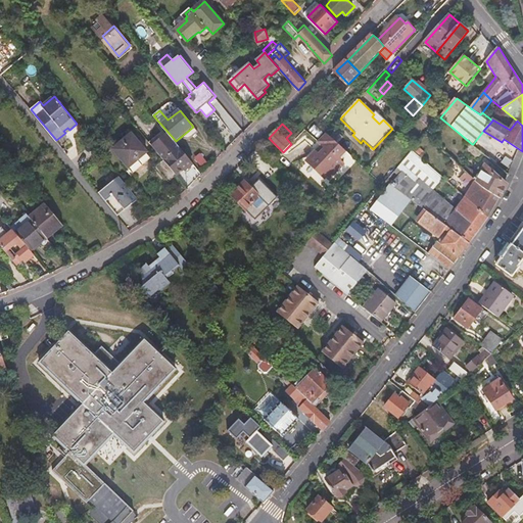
[(164,159),(177,175),(193,162),(176,141),(168,132),(152,145),(164,159)]
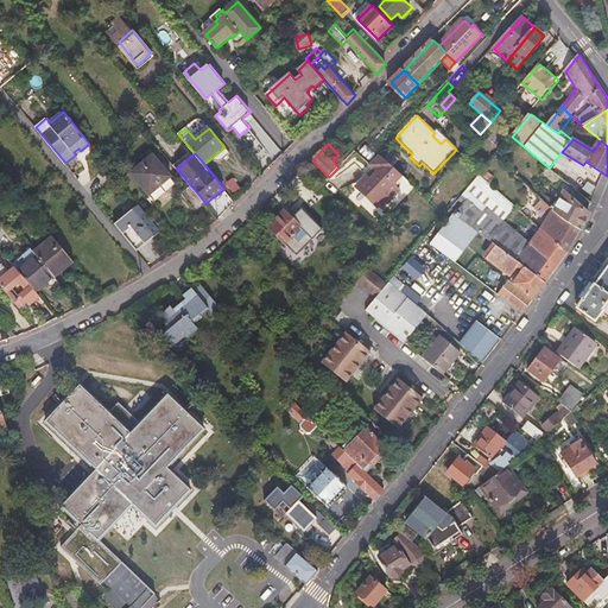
[(373,160),(369,164),(378,172),(372,178),(368,175),(359,185),(379,206),(387,197),(391,200),(400,189),(397,185),(404,177),(380,153),(373,160)]
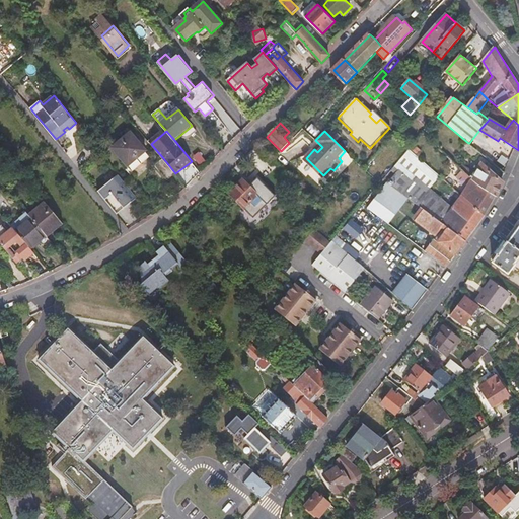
[(132,133),(113,148),(131,170),(150,155),(132,133)]
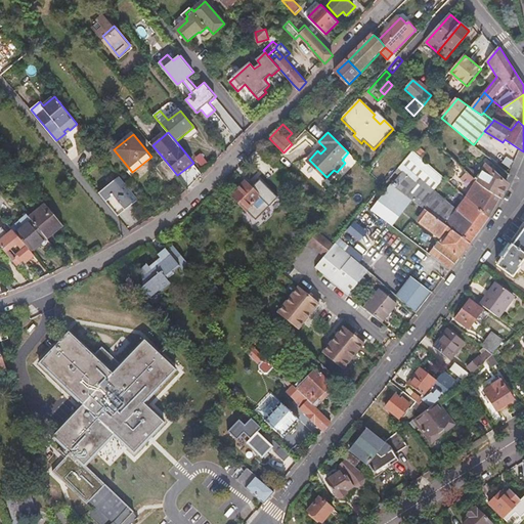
[(474,144),(473,144),(468,150),(479,160),(485,154),(474,144)]
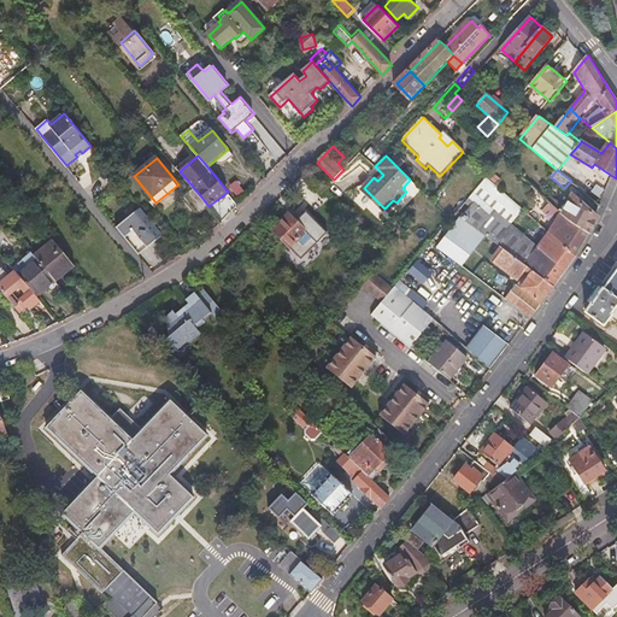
[(487,177),(475,193),(480,197),(493,207),(511,223),(523,209),(487,177)]
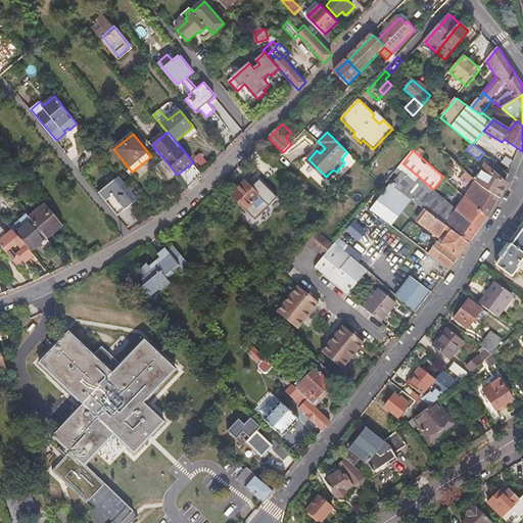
[(169,182),(177,175),(164,159),(156,167),(169,182)]
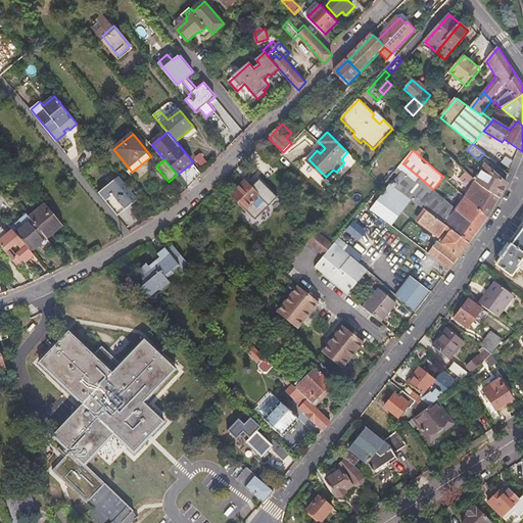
[(483,163),(474,181),(498,199),(507,184),(483,163)]
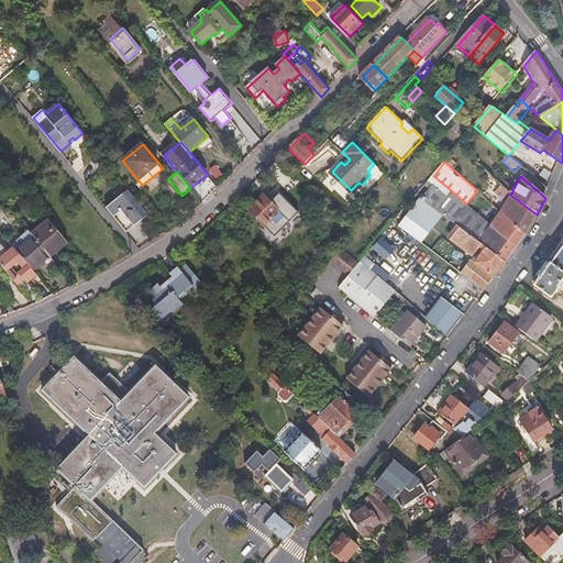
[(438,179),(434,183),(448,194),(450,189),(438,179)]
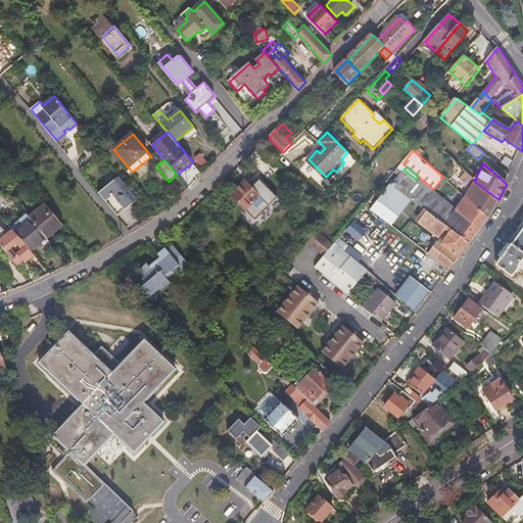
[(333,170),(326,177),(328,179),(336,172),(333,170)]
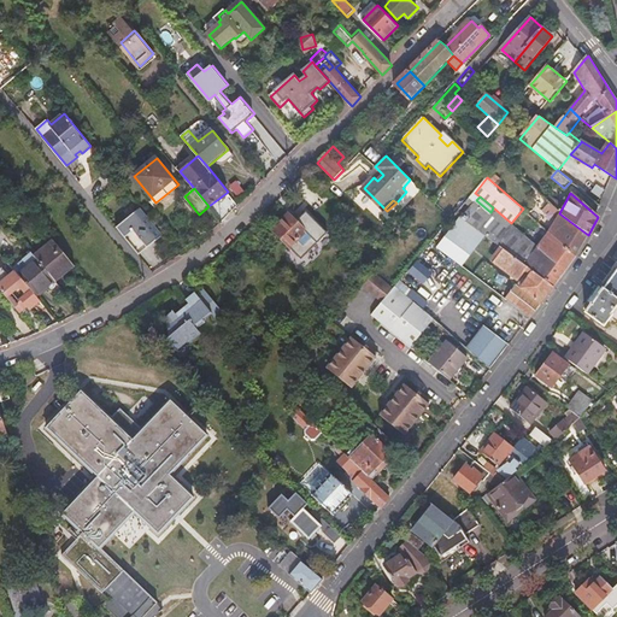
[(476,200),(462,217),(485,234),(505,250),(528,266),(530,269),(534,271),(535,271),(554,287),(565,270),(536,247),(511,223),(493,207),(491,212),(476,200)]
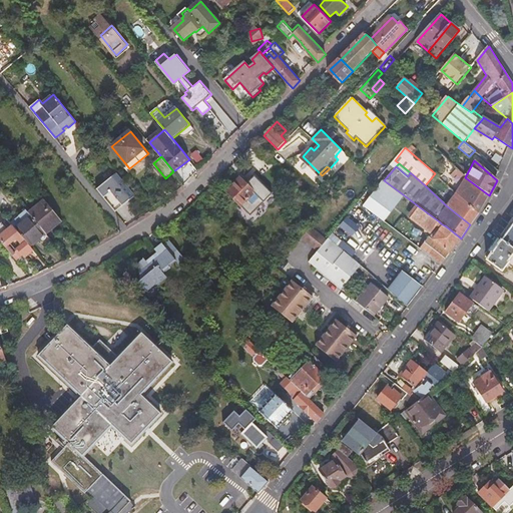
[(118,174),(98,190),(116,211),(128,202),(121,193),(129,187),(118,174)]
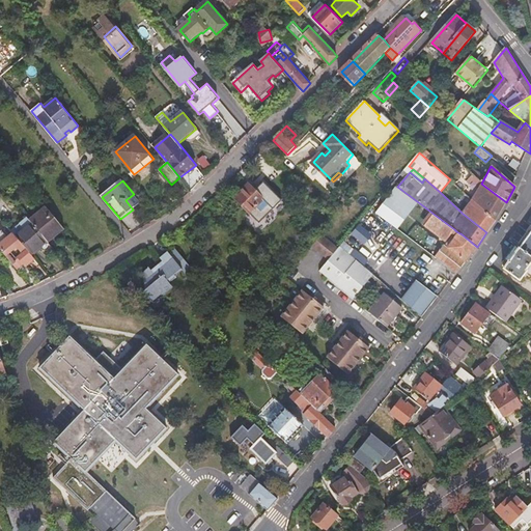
[(250,184),(235,198),(250,213),(260,223),(282,201),(264,183),(256,191),(250,184)]
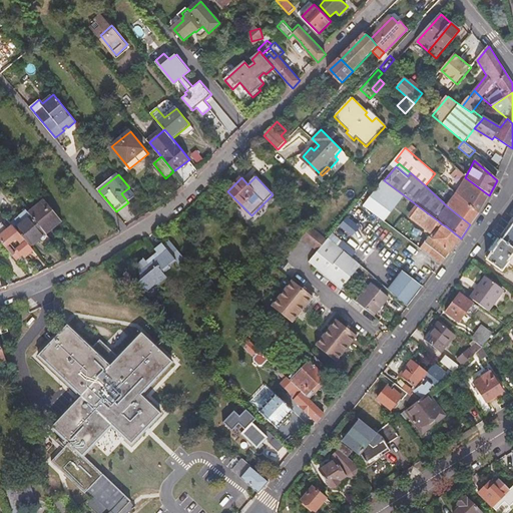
[(465,177),(456,192),(479,212),(489,195),(465,177)]
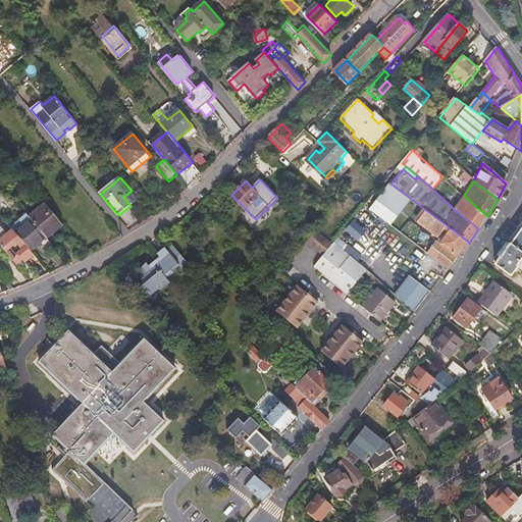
[(410,198),(390,184),(371,209),(390,223),(410,198)]
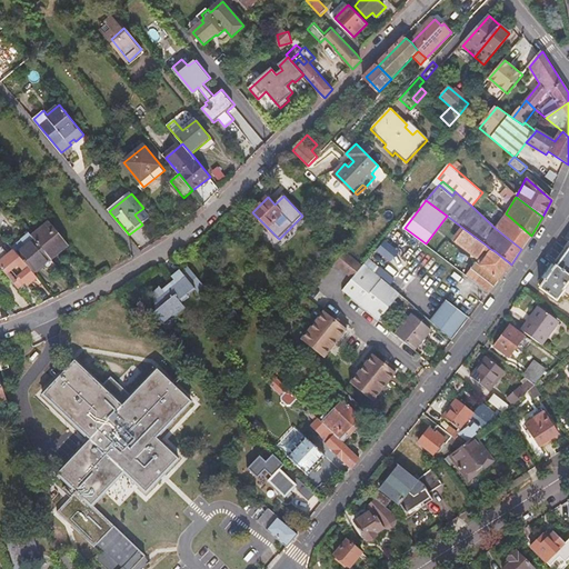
[(135,215),(142,225),(151,217),(143,208),(135,215)]
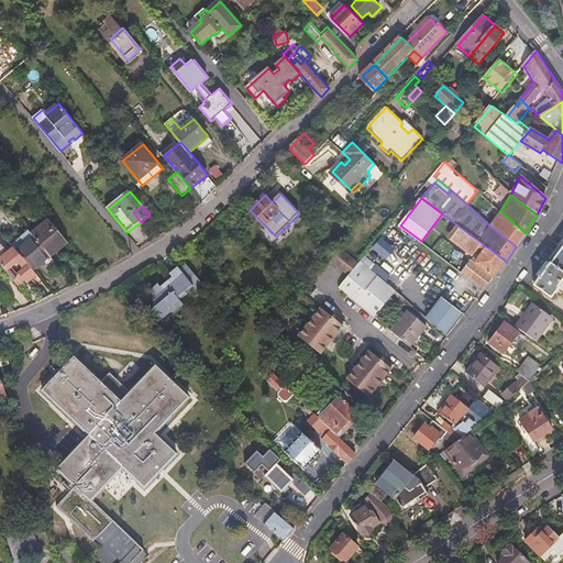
[(526,233),(500,211),(489,225),(516,246),(526,233)]
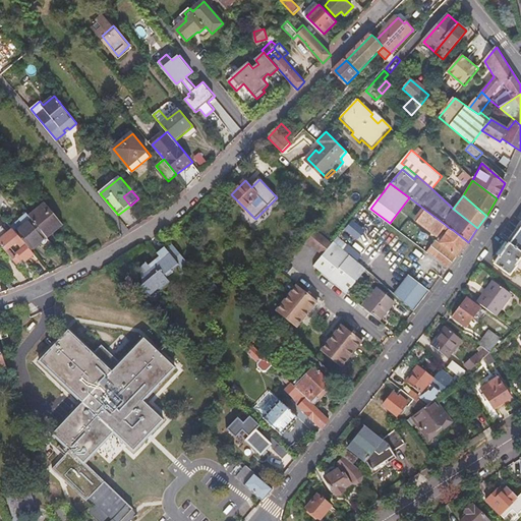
[(47,237),(48,238),(52,234),(51,232),(62,223),(46,204),(30,217),(47,237)]
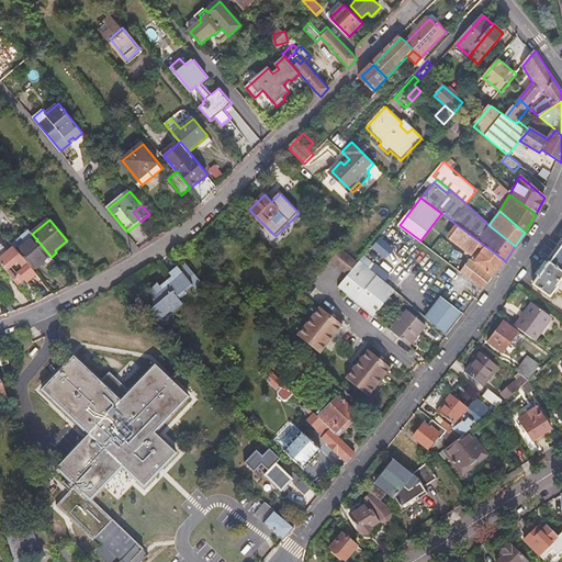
[(481,243),(460,227),(451,238),(472,255),(481,243)]
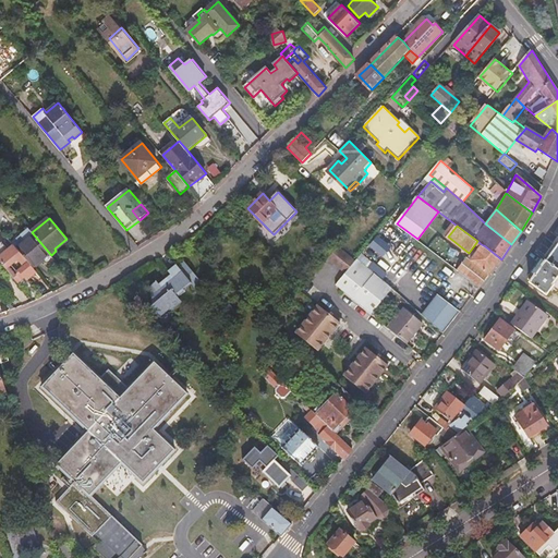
[(17,249),(33,267),(50,254),(32,232),(29,228),(22,234),(26,241),(17,249)]
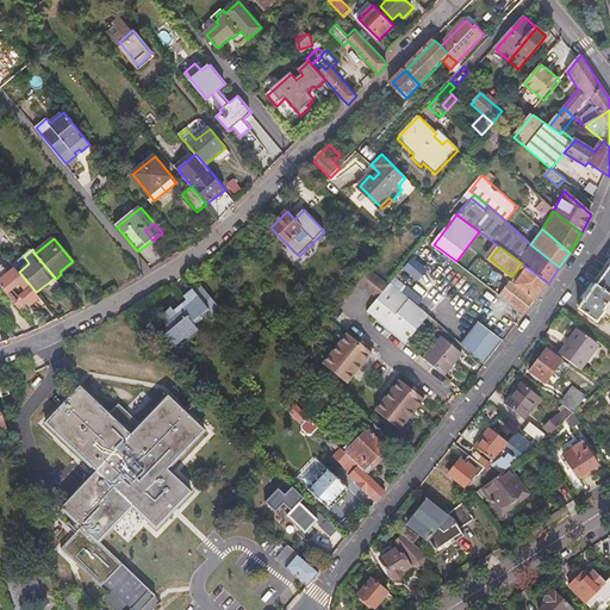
[(404,269),(419,281),(429,271),(414,257),(404,269)]
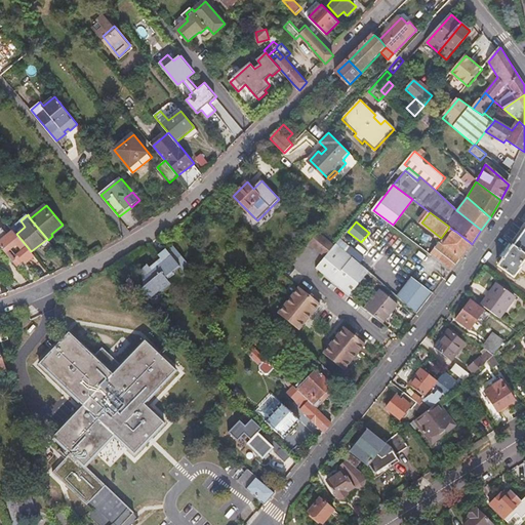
[(52,236),(65,227),(63,225),(51,234),(52,236)]
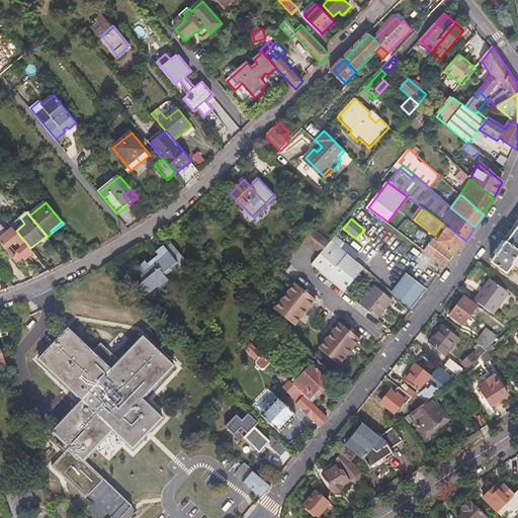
[(0,243),(15,261),(21,255),(23,258),(32,251),(30,248),(16,231),(12,226),(7,230),(1,223),(0,223),(0,243)]
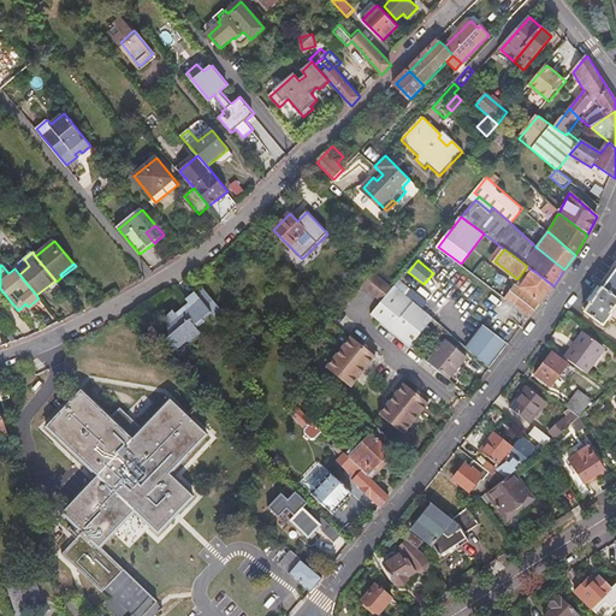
[(529,268),(517,285),(521,288),(534,271),(533,271),(529,268)]
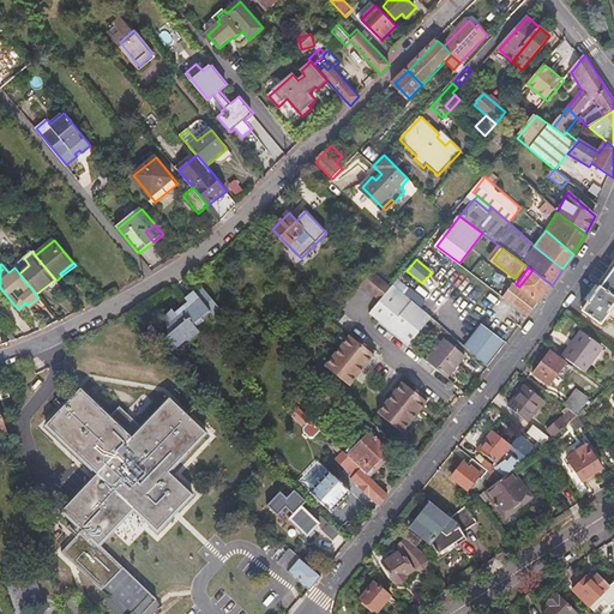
[(395,286),(374,269),(362,284),(381,301),(393,287),(395,286)]
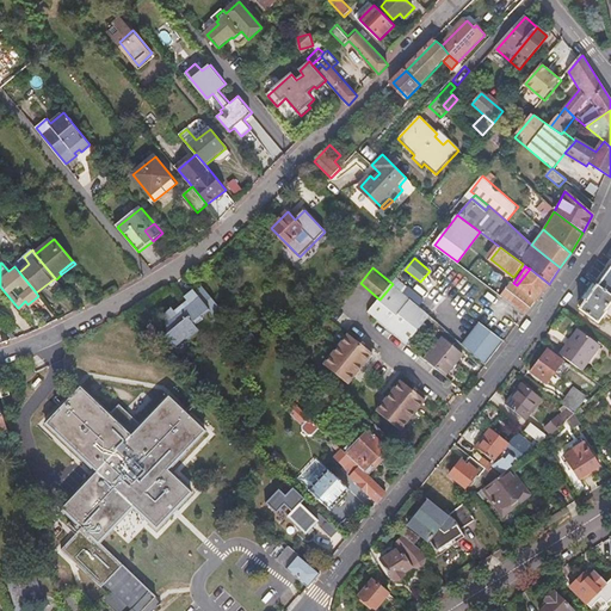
[(513,283),(503,296),(526,314),(549,284),(530,269),(517,285),(513,283)]
